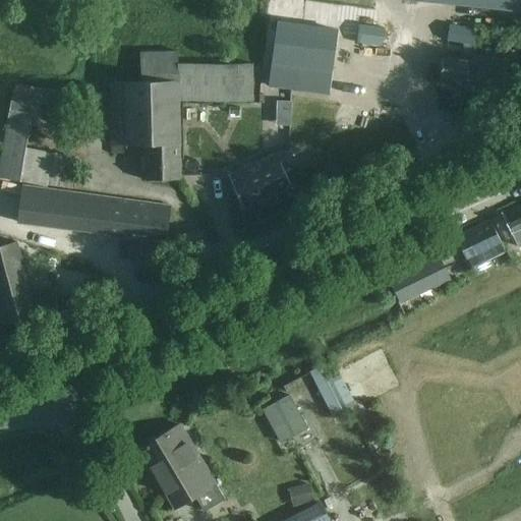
[(520,0),(416,0),(438,2),(520,11),(520,0)]
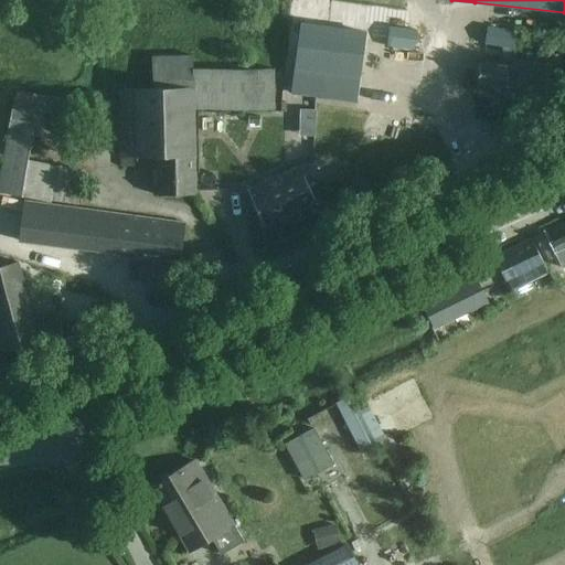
[(295,67),(291,95),(356,103),(360,76),(365,32),(300,24),(295,67)]
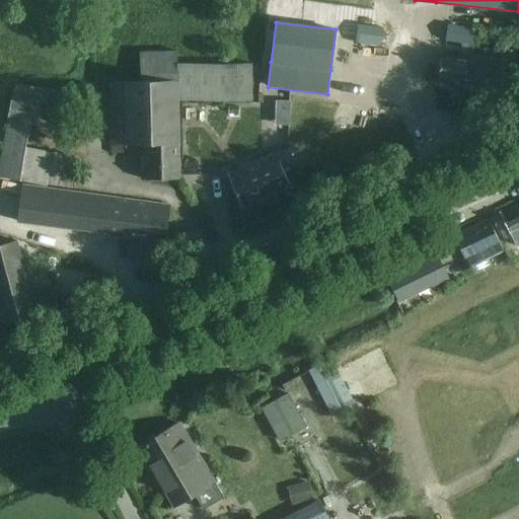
[(446,22),(444,39),(444,40),(470,46),(473,28),(446,22)]
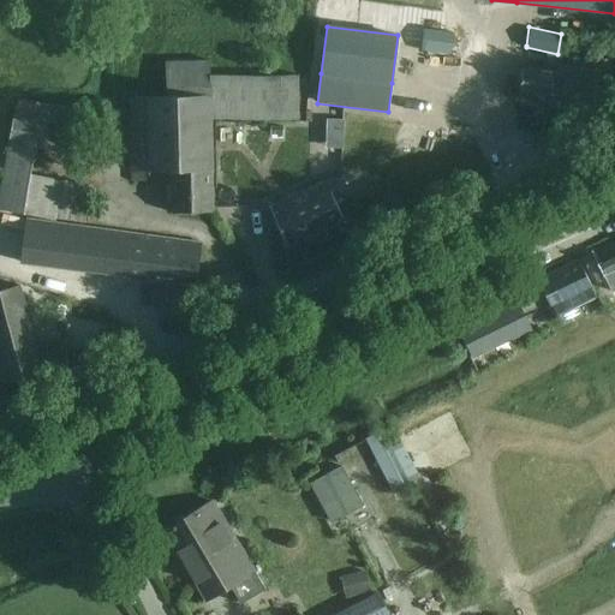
[(408,37),(407,49),(451,54),(452,46),(459,48),(460,37),(453,36),(453,31),(410,28),(408,37)]
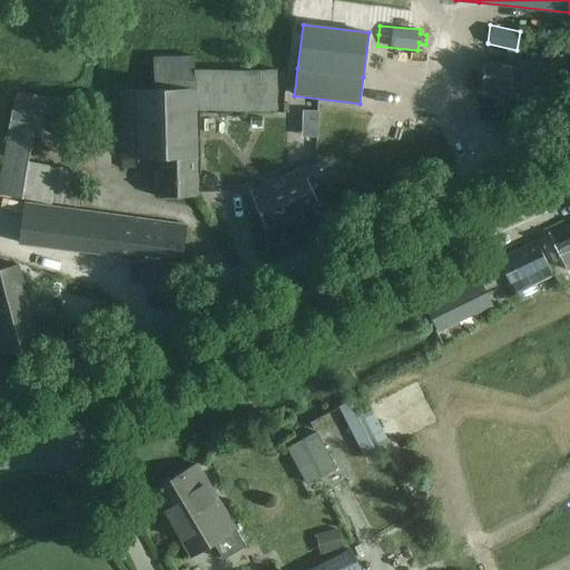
[(121,90),(121,129),(121,158),(121,168),(135,168),(134,158),(157,158),(157,196),(197,195),(197,110),(276,109),(276,68),(195,68),(194,55),(154,58),(155,90),(121,90)]
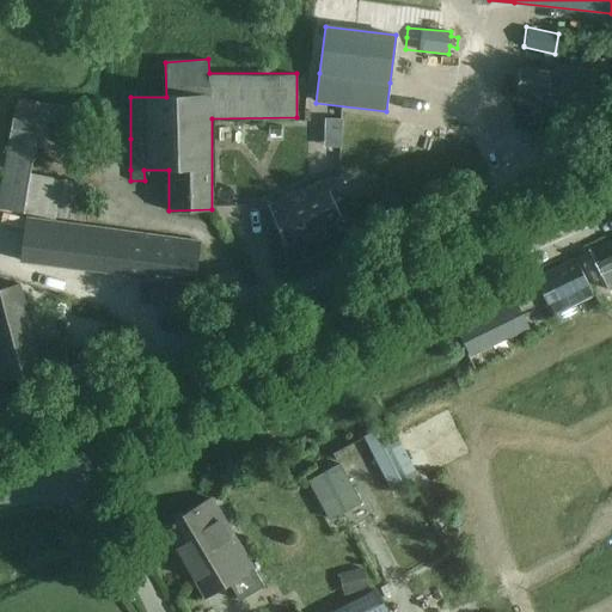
[(546,99),(545,99),(544,108),(591,112),(597,67),(552,61),(551,69),(550,77),(546,99)]
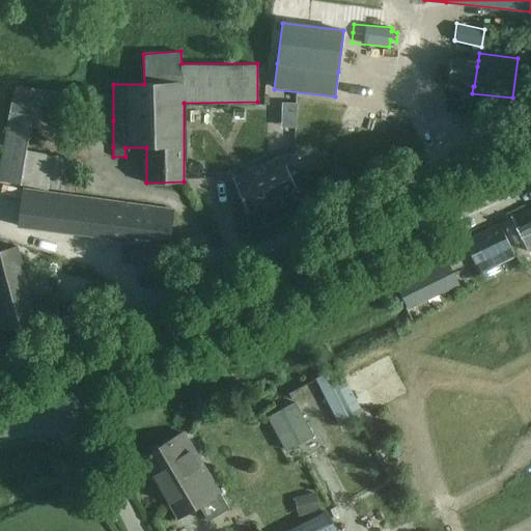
[(447,82),(473,86),(474,86),(477,66),(478,60),(450,57),(447,82)]
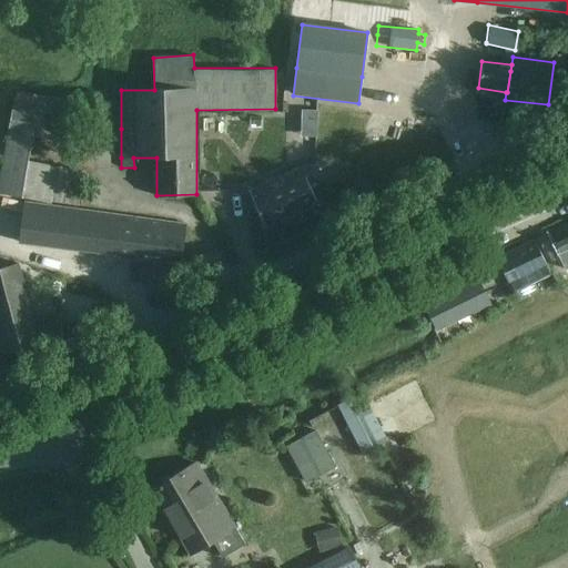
[(9,128),(0,171),(0,194),(21,198),(46,203),(51,204),(51,203),(51,201),(78,206),(84,172),(59,166),(28,160),(31,139),(33,132),(41,133),(43,112),(62,117),(66,101),(66,100),(16,91),(13,105),(12,105),(9,128)]
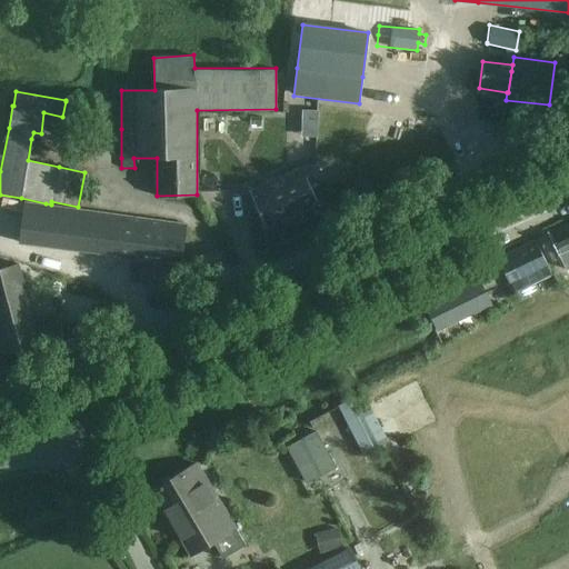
[(301,165),(249,188),(266,226),(318,202),(311,188),(323,182),(316,166),(301,165)]
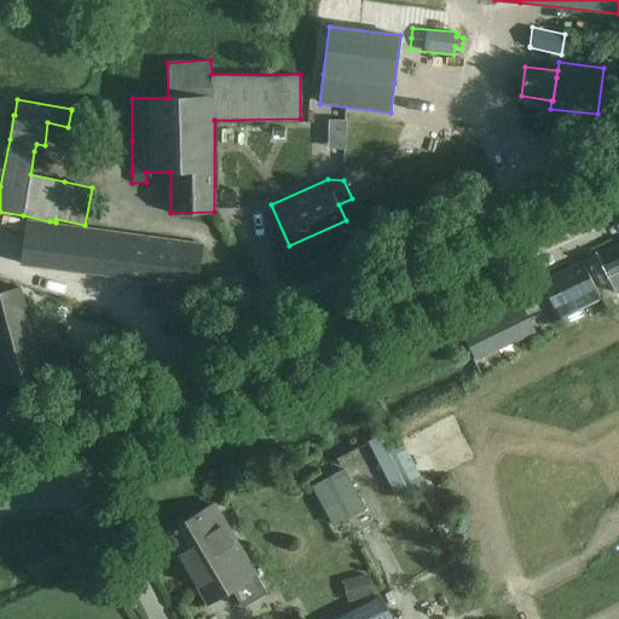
[(23,264),(196,287),(202,244),(29,221),(23,264)]
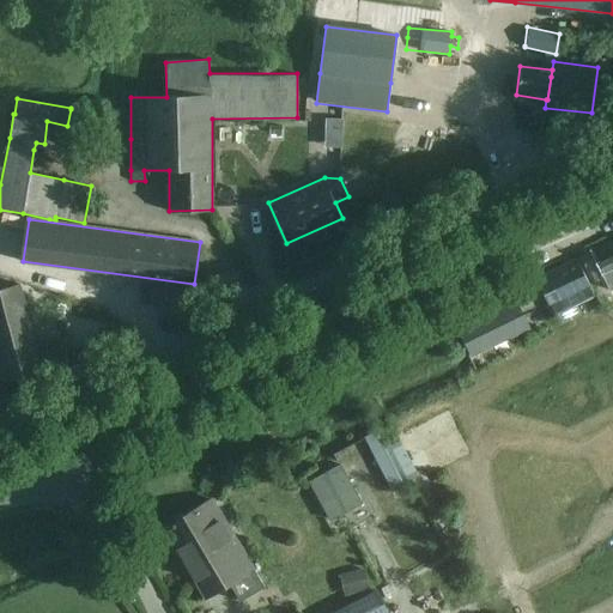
[(612,240),(590,250),(605,279),(612,274),(612,240)]
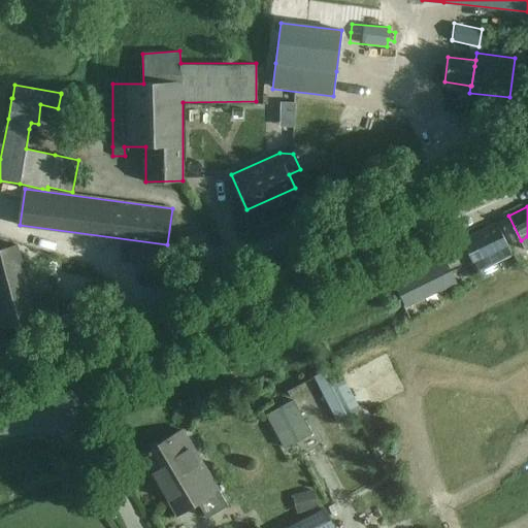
[(462,239),(472,260),(479,271),(512,255),(506,244),(496,223),(462,239)]
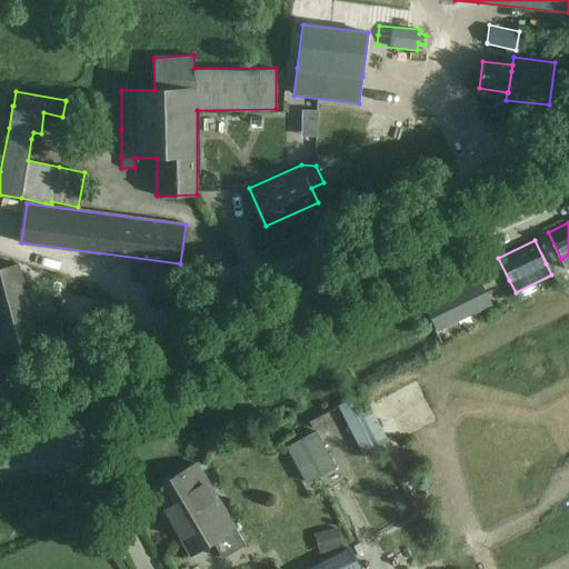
[(39,342),(39,340),(60,335),(55,312),(33,318),(18,265),(0,269),(0,340),(3,352),(39,342)]
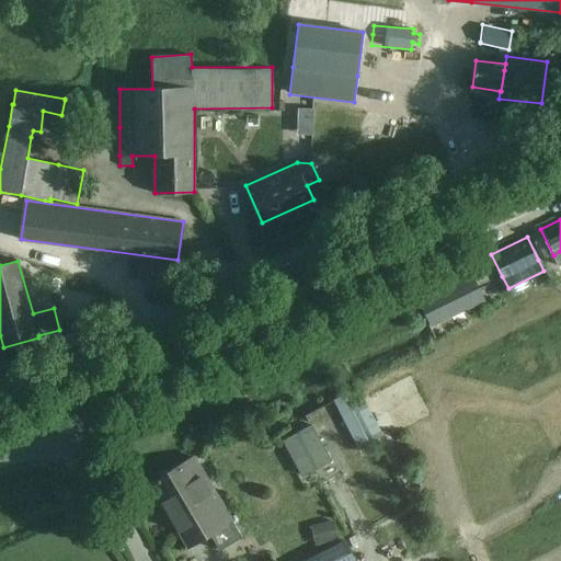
[(416,293),(422,305),(426,315),(442,307),(432,285),(416,293)]
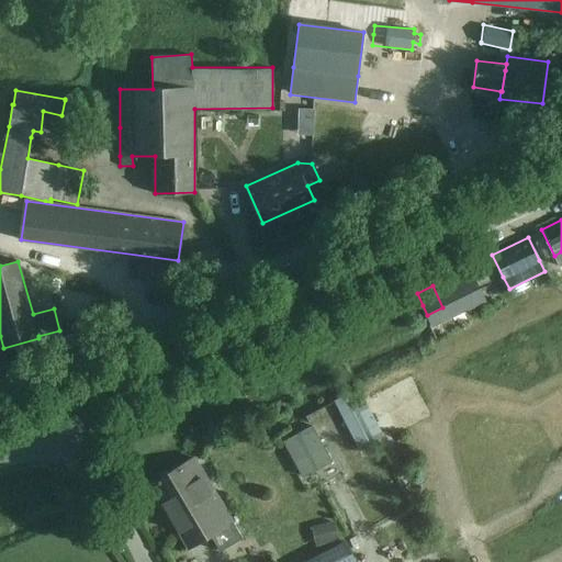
[(346,394),(334,401),(359,450),(371,445),(346,394)]
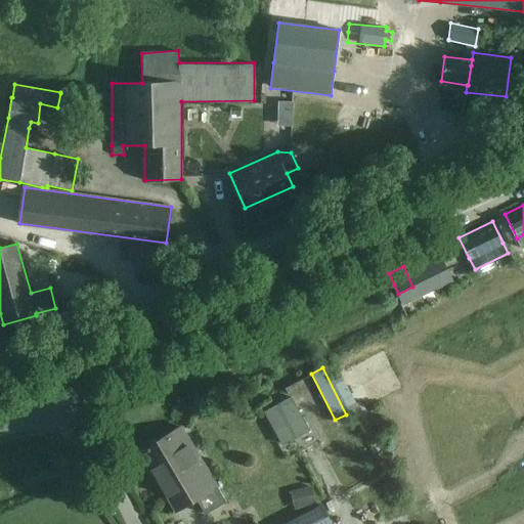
[(264,411),(282,445),(309,431),(291,397),(264,411)]
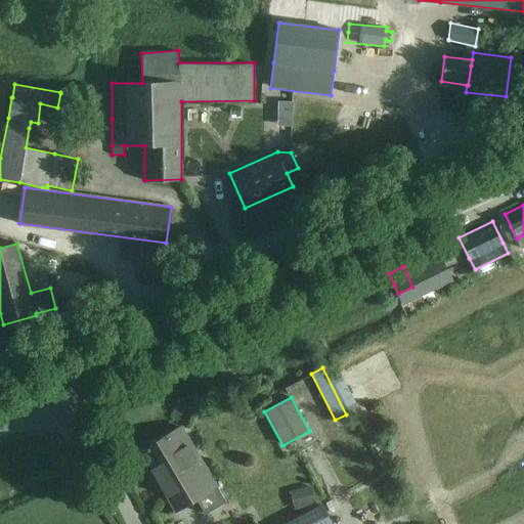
[(225,501),(182,426),(140,450),(175,511),(197,498),(205,514),(225,501)]
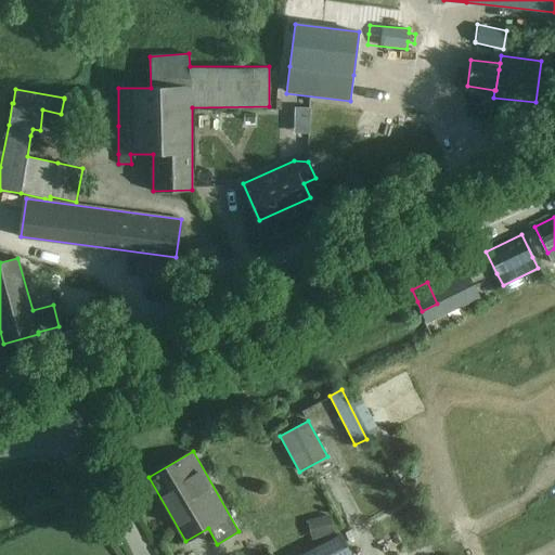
[(307,520),(312,539),(334,533),(328,515),(307,520)]
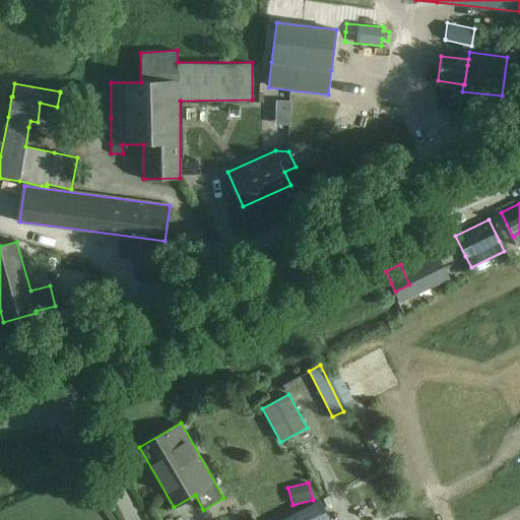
[(329,519),(319,500),(277,519),(329,519)]
